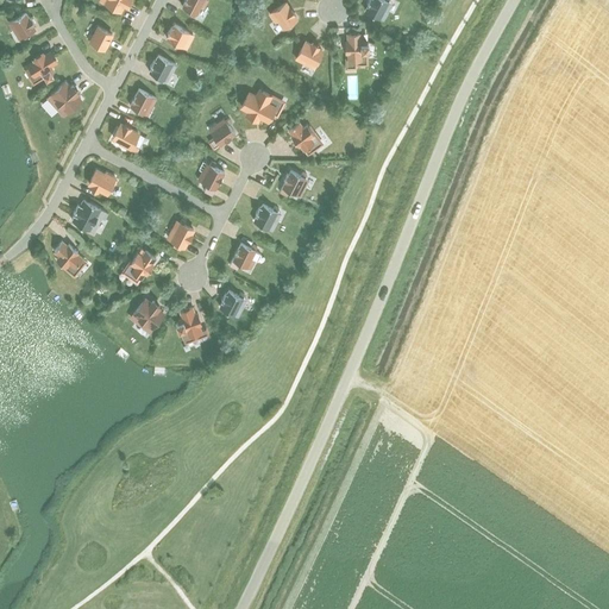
[(104,0),(104,1),(120,11),(124,4),(126,5),(129,0),(104,0)]
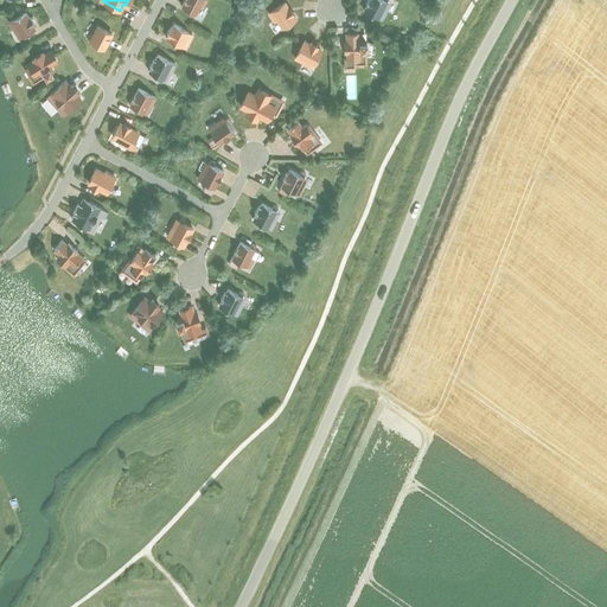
[(184,0),(181,6),(191,12),(190,14),(193,17),(196,13),(196,14),(200,5),(203,7),(206,0),(184,0)]
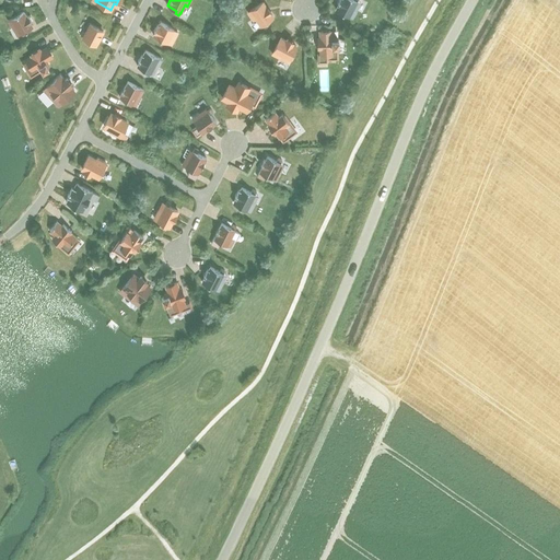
[(338,4),(336,10),(351,19),(356,10),(352,9),(357,1),(357,0),(338,0),(337,3),(338,4)]
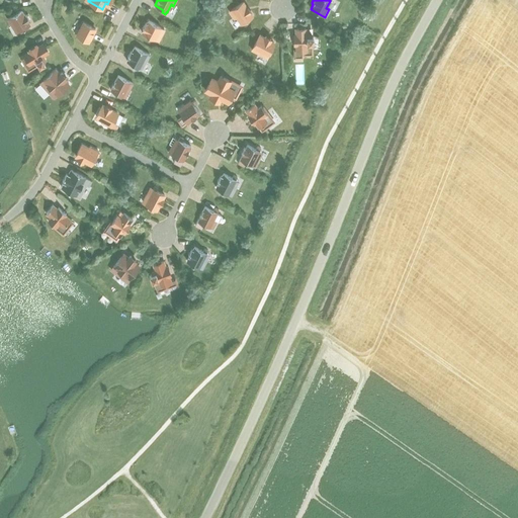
[(243,2),(229,11),(234,18),(236,16),(241,22),(243,25),(246,23),(245,21),(244,20),(252,15),(246,6),(243,2)]
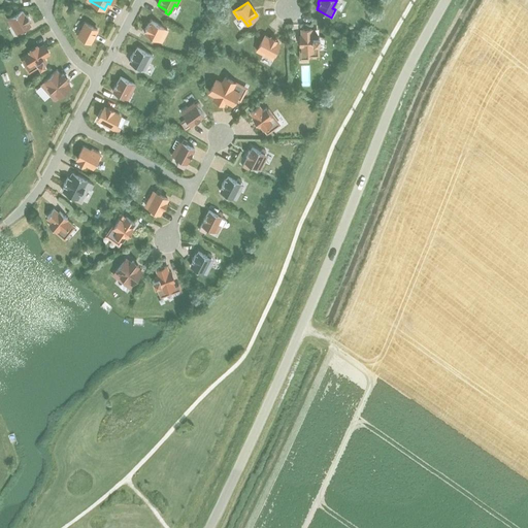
[(22,10),(7,20),(11,27),(14,25),(19,32),(21,34),(24,32),(23,31),(22,30),(31,25),(29,21),(30,20),(27,14),(25,15),(22,10)]
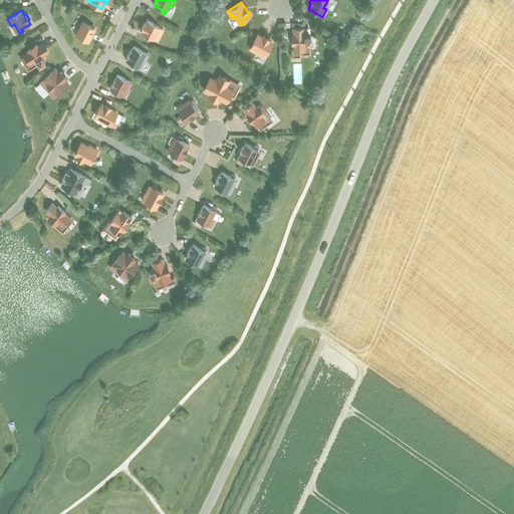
[(143,29),(141,32),(153,39),(158,30),(162,31),(163,29),(160,27),(147,20),(146,23),(144,23),(141,28),(143,29)]
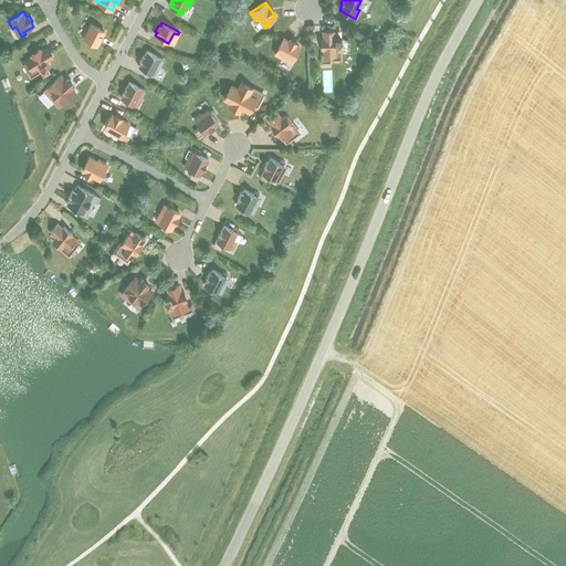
[(83,32),(81,35),(84,38),(97,44),(104,32),(91,24),(85,33),(83,32)]
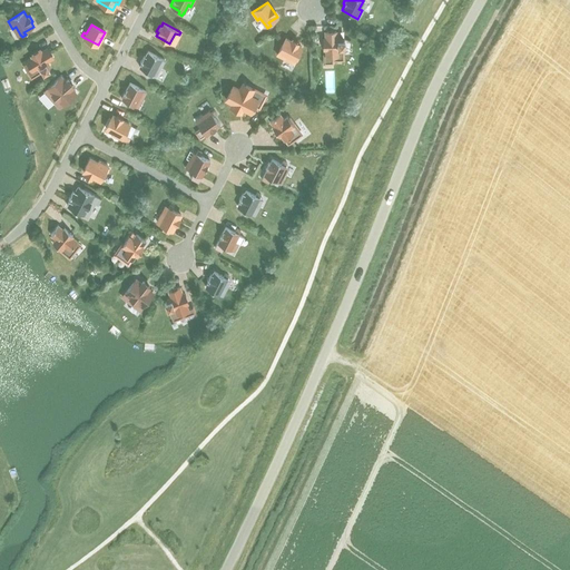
[(342,47),(344,47),(344,39),(342,39),(342,38),(336,38),(336,31),(333,31),(333,30),(328,30),(328,31),(325,31),(325,38),(323,38),(324,49),(326,49),(326,56),(324,56),(324,64),(332,62),(332,56),(337,56),(337,48),(342,48),(342,47)]
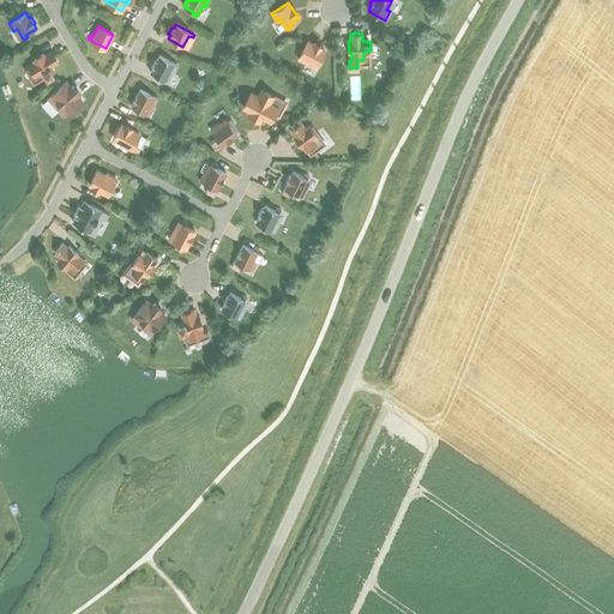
[(307,42),(299,59),(306,64),(308,60),(317,65),(320,66),(321,61),(319,60),(324,50),(319,48),(320,47),(314,43),(313,44),(307,42)]
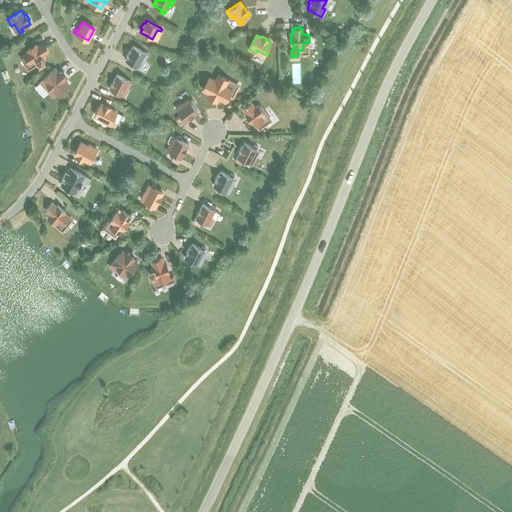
[(24,55),(20,57),(23,61),(26,59),(29,63),(34,60),(36,63),(37,63),(39,65),(44,61),(43,59),(44,59),(42,55),(47,52),(45,49),(44,46),(43,46),(42,43),(37,47),(36,45),(28,50),(29,51),(24,55)]
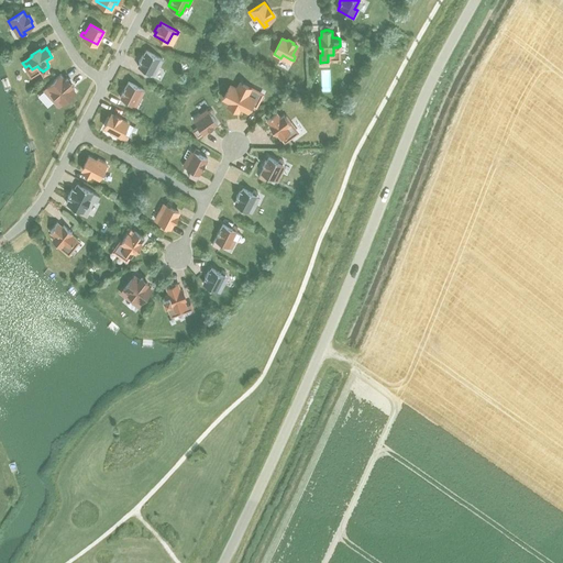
[(158,67),(162,59),(146,51),(143,56),(142,56),(141,57),(139,62),(140,63),(138,66),(147,72),(145,74),(150,76),(151,74),(155,66),(158,67)]
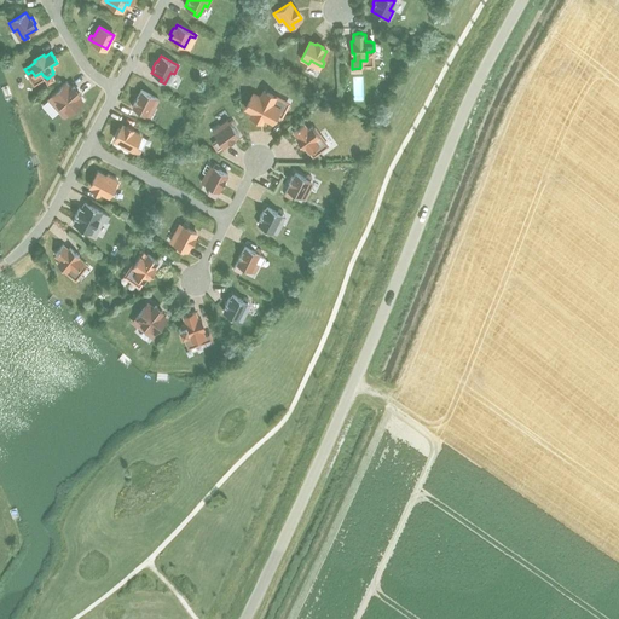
[(67,84),(51,96),(62,108),(58,111),(64,117),(67,114),(68,114),(82,100),(76,96),(79,93),(73,87),(71,88),(67,84)]
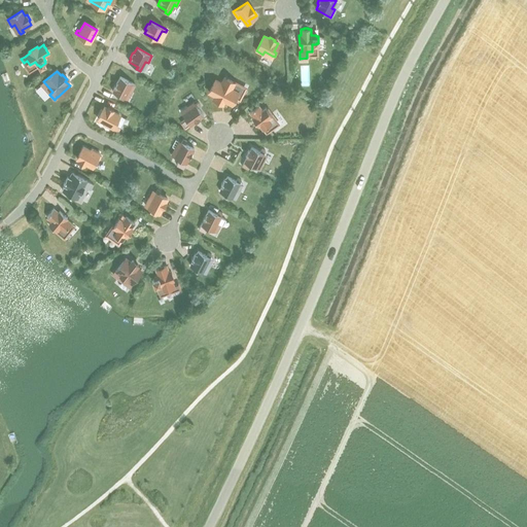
[(131,92),(135,84),(119,76),(112,91),(120,96),(120,97),(119,99),(123,100),(125,98),(129,91),(131,92)]
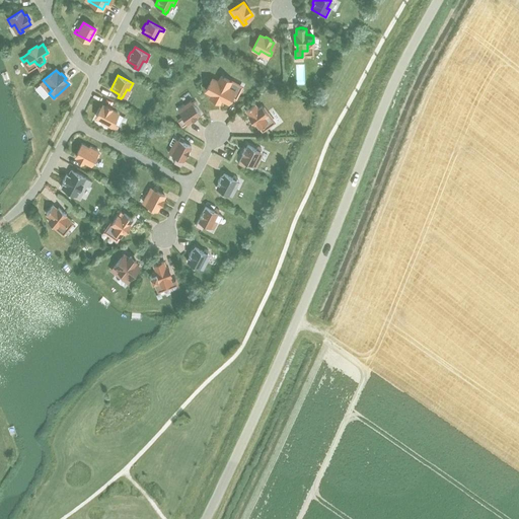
[(212,78),(205,91),(211,94),(210,96),(220,102),(221,99),(228,102),(232,95),(236,96),(238,92),(234,90),(228,86),(231,81),(221,75),(218,81),(212,78)]
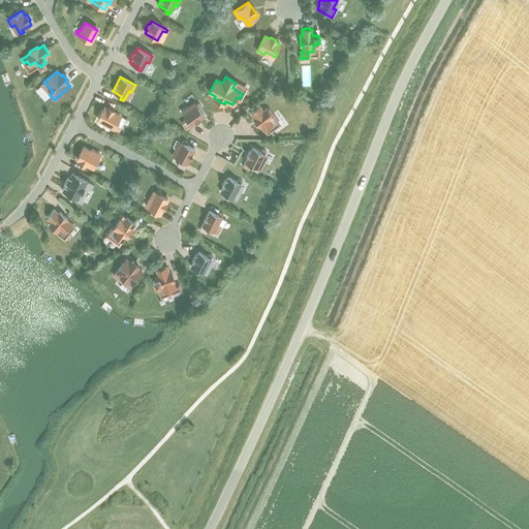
[(187,106),(181,112),(186,119),(181,122),(186,129),(190,125),(204,116),(198,107),(200,106),(198,102),(195,104),(189,110),(187,106)]
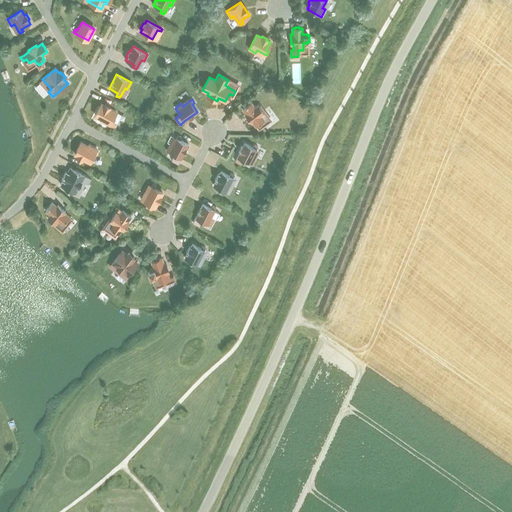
[(250,102),(242,108),(246,113),(244,115),(250,122),(252,121),(255,126),(256,126),(258,129),(262,126),(259,123),(264,120),(260,115),(263,112),(262,111),(263,110),(260,105),(259,106),(258,105),(256,106),(254,107),(250,102)]
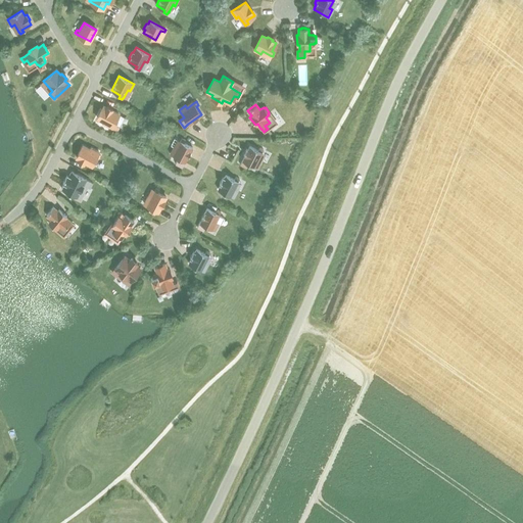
[(103,106),(97,119),(104,123),(103,125),(110,129),(111,127),(117,130),(120,126),(120,125),(116,124),(113,123),(119,113),(111,110),(111,109),(105,106),(105,107),(103,106)]
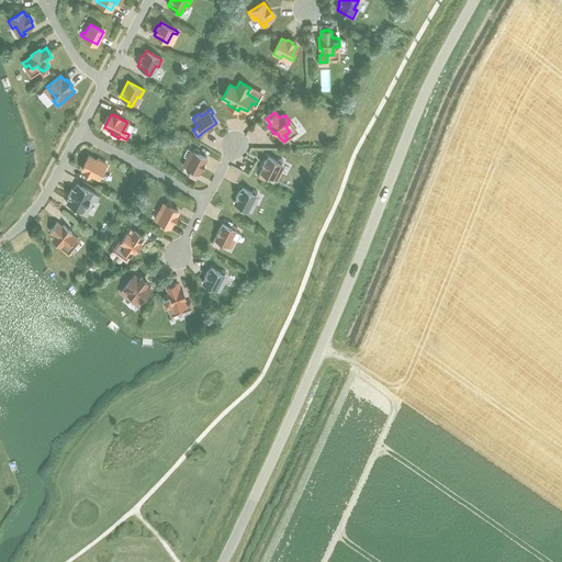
[(187,158),(182,166),(191,170),(188,176),(195,180),(198,173),(199,175),(206,158),(198,154),(199,150),(194,148),(193,152),(189,159),(187,158)]
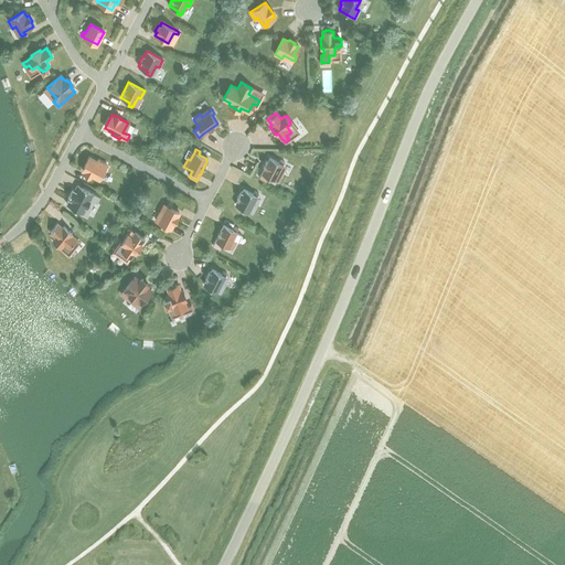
[(108,168),(105,166),(106,163),(98,159),(97,161),(89,157),(82,170),(84,171),(84,172),(91,176),(91,174),(98,179),(103,170),(106,171),(108,168)]
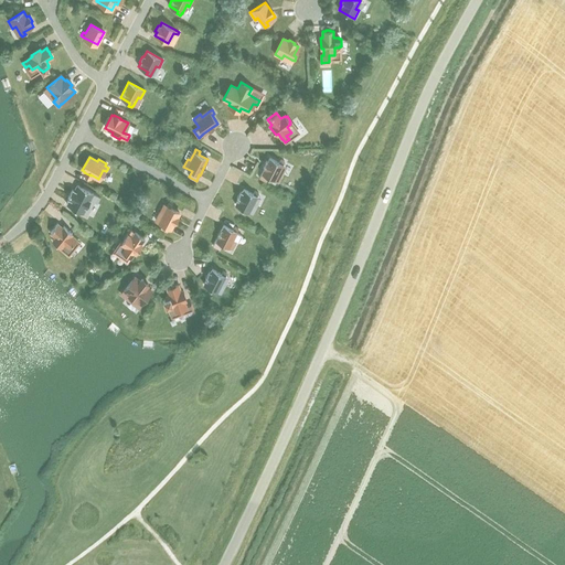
[(280,159),(278,162),(269,158),(267,161),(266,161),(263,167),(264,168),(262,173),(258,178),(266,181),(268,177),(269,178),(268,179),(274,181),(275,180),(278,182),(281,173),(279,172),(283,166),(283,164),(284,161),(283,160),(280,159)]
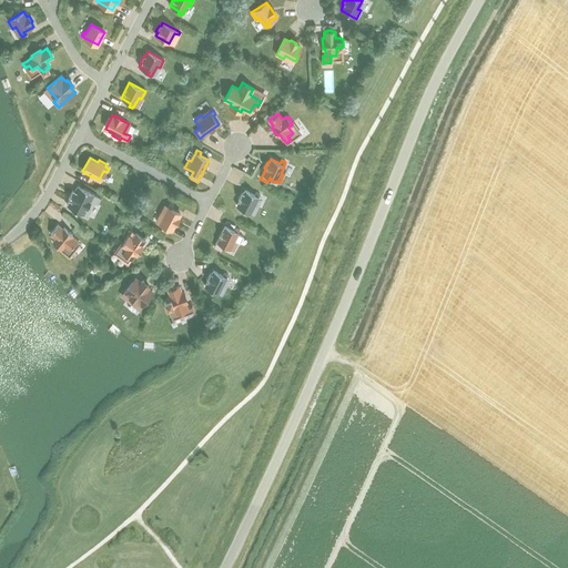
[(68,199),(70,200),(67,205),(83,214),(91,201),(94,203),(98,196),(93,195),(94,194),(78,186),(74,192),(72,191),(68,199)]
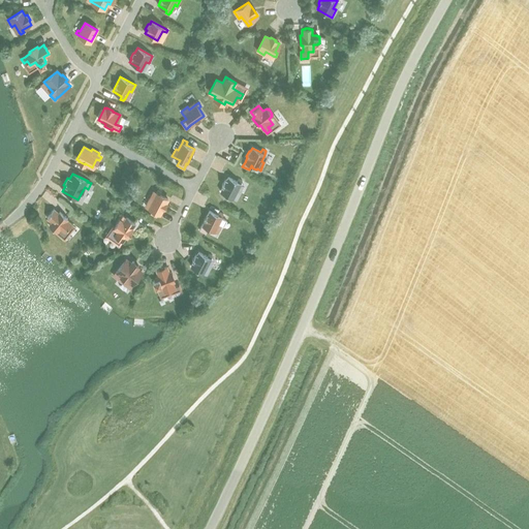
[(226,180),(225,179),(221,186),(222,187),(220,191),(227,195),(226,196),(232,199),(232,198),(236,199),(240,192),(237,191),(241,184),(240,183),(242,181),(238,179),(237,182),(228,177),(226,180)]
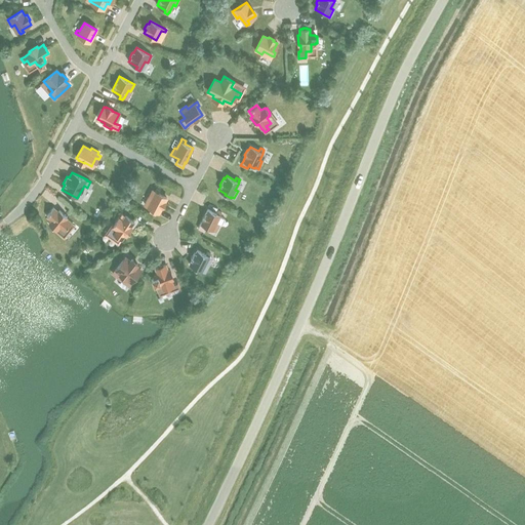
[(148,197),(144,204),(151,207),(157,210),(159,212),(166,198),(158,193),(160,191),(156,189),(155,192),(154,191),(151,199),(148,197)]
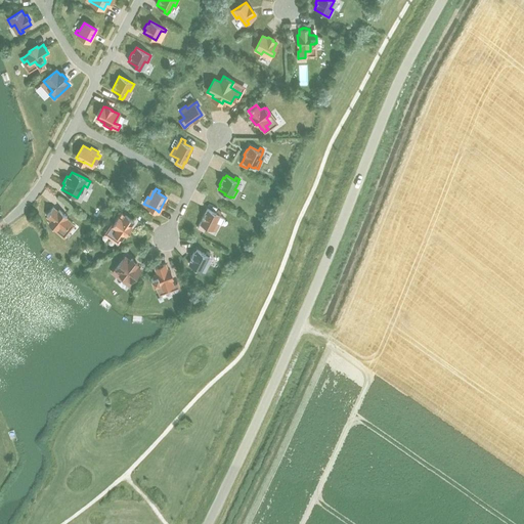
[(51,219),(48,223),(55,229),(58,225),(63,229),(67,225),(70,228),(73,224),(70,222),(66,218),(67,216),(59,210),(57,212),(52,208),(46,215),(51,219)]
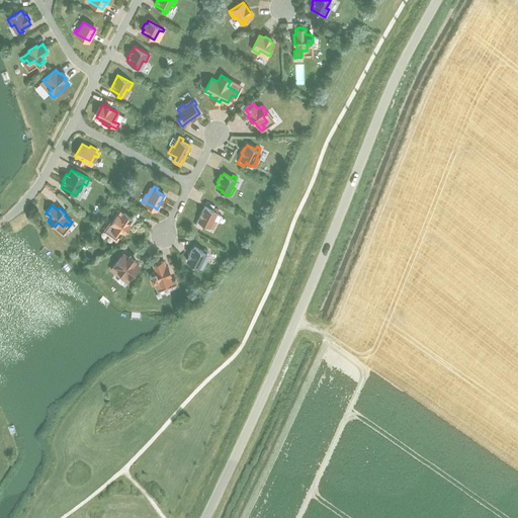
[(197,221),(195,226),(201,229),(203,224),(212,229),(217,222),(213,220),(217,212),(219,209),(214,207),(213,210),(204,206),(197,221)]
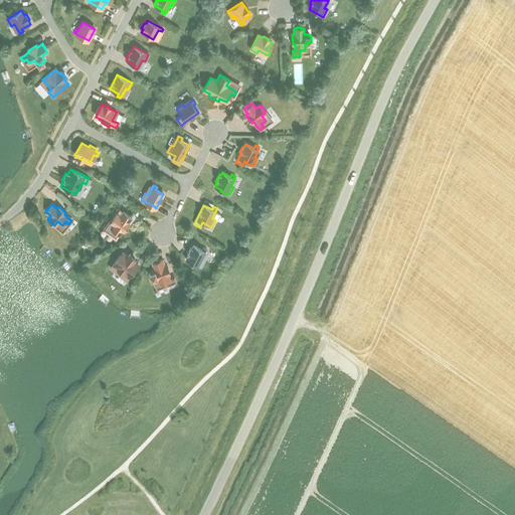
[(115,232),(113,235),(116,238),(119,234),(119,235),(122,230),(124,231),(130,223),(128,222),(131,217),(123,211),(120,216),(116,214),(111,221),(114,224),(111,229),(115,232)]
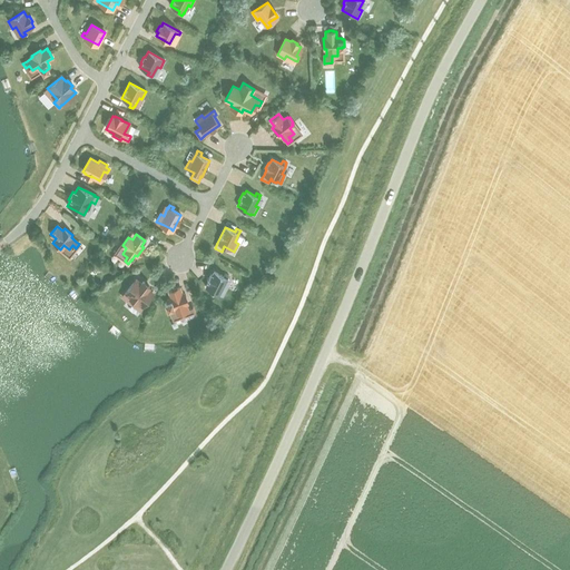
[(208,282),(205,287),(222,296),(226,288),(223,286),(227,278),(228,275),(225,274),(223,276),(214,272),(212,275),(210,275),(207,281),(208,282)]
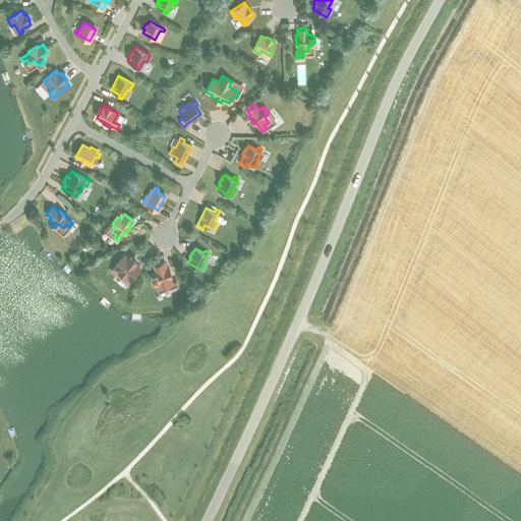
[(119,272),(129,280),(139,268),(134,264),(136,262),(130,256),(128,258),(124,254),(114,268),(111,271),(116,275),(119,272)]
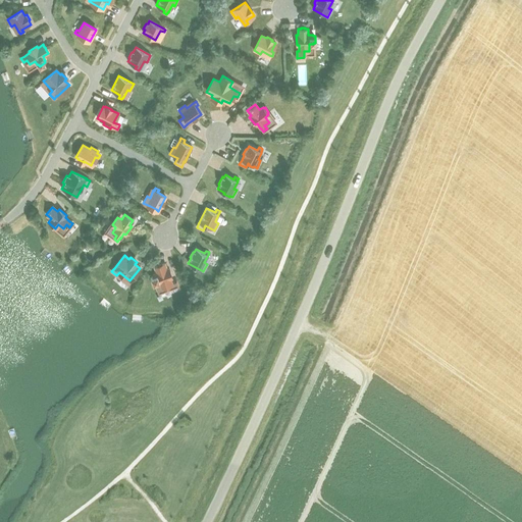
[(167,285),(168,290),(176,286),(174,281),(171,283),(169,278),(171,277),(168,268),(166,269),(164,263),(161,264),(160,264),(158,265),(158,266),(155,267),(157,272),(153,274),(153,275),(151,276),(153,282),(155,281),(156,282),(160,281),(162,288),(167,285)]
